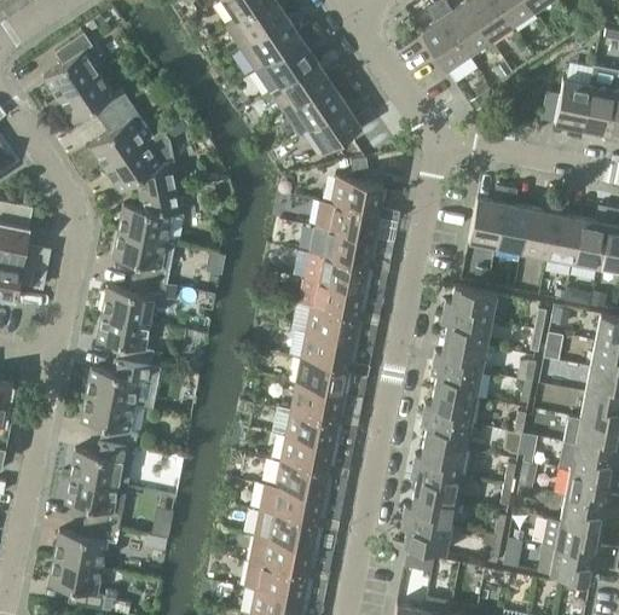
[(221,0),(236,19),(264,0),(221,0)]
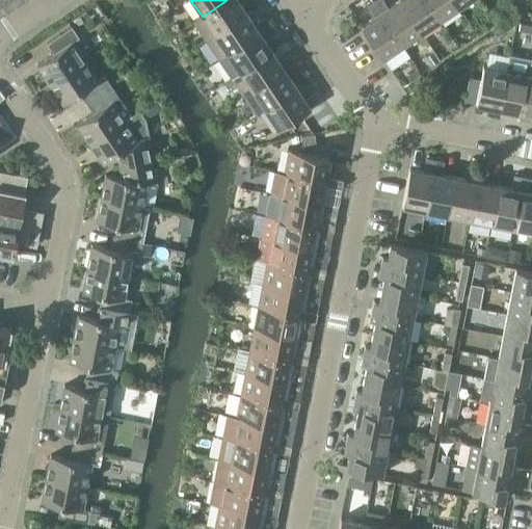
[(207,42),(247,15),(240,4),(244,0),(227,0),(203,17),(193,23),(207,42)]
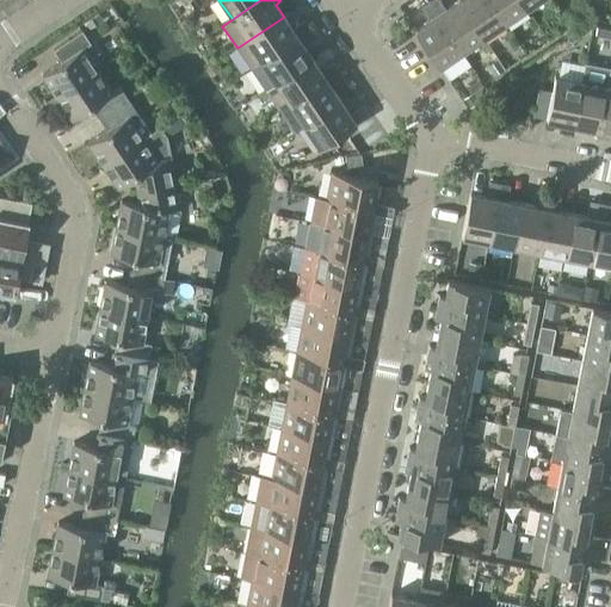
[(483,39),(460,4),(446,12),(438,0),(436,0),(429,5),(462,54),(483,39)]
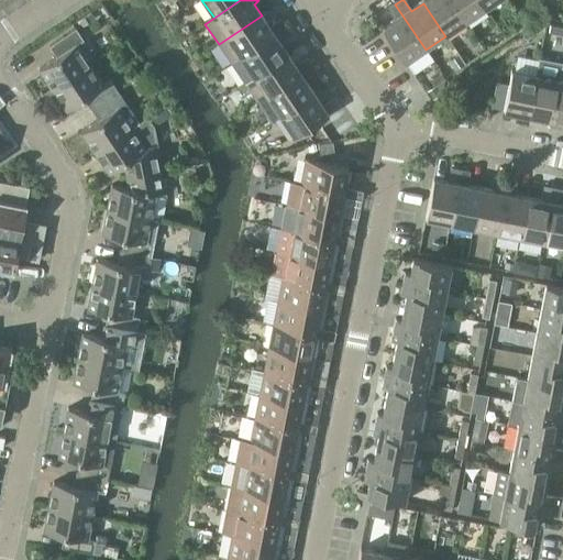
[(465,23),(450,0),(427,0),(423,3),(445,36),(465,23)]
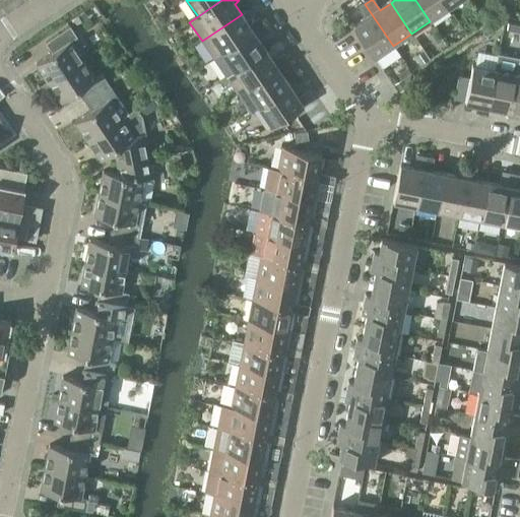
[(448,9),(442,0),(415,0),(430,21),(448,9)]
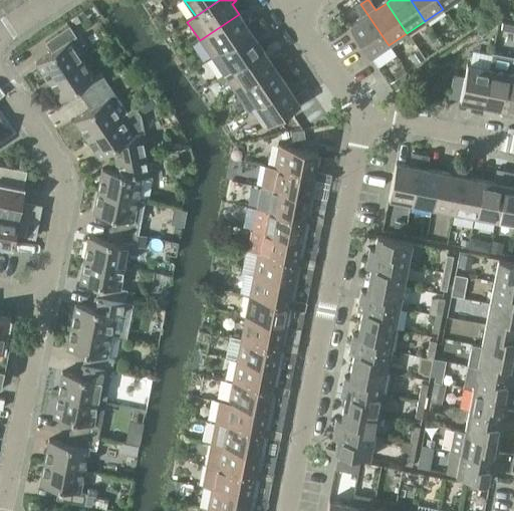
[(456,0),(437,0),(443,9),(456,0)]
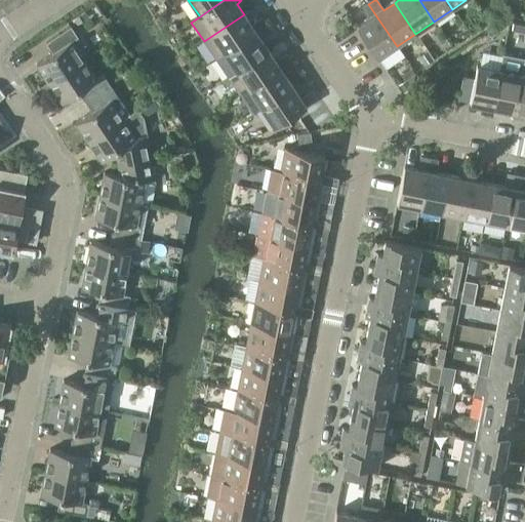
[(397,46),(368,4),(361,9),(368,21),(357,28),(377,59),(397,46)]
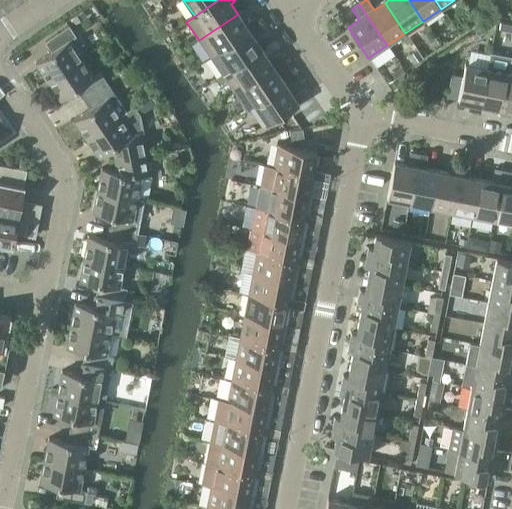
[(72,21),(74,25),(86,17),(83,13),(72,21)]
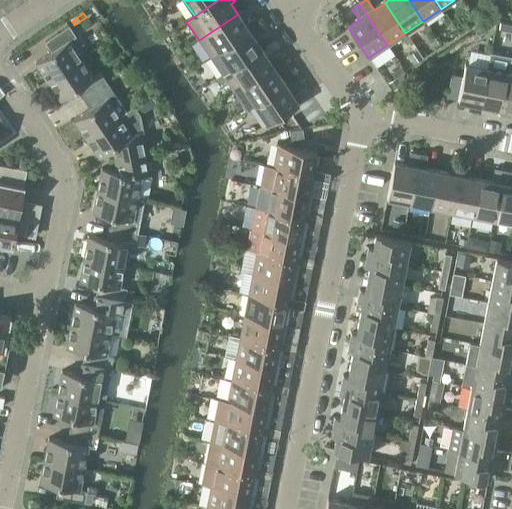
[(211,58),(260,25),(256,18),(245,25),(238,14),(199,40),(211,58)]
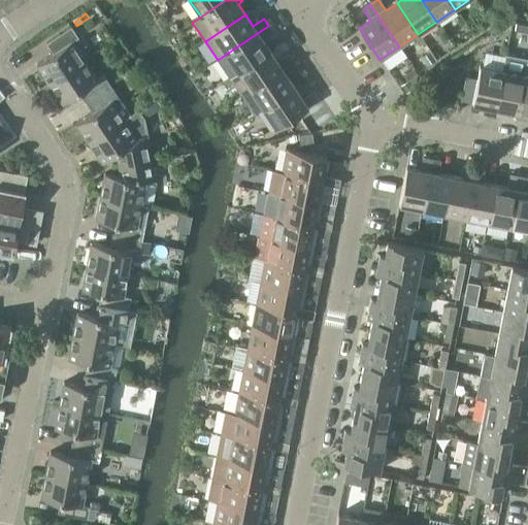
[(505,23),(490,33),(494,39),(509,29),(505,23)]
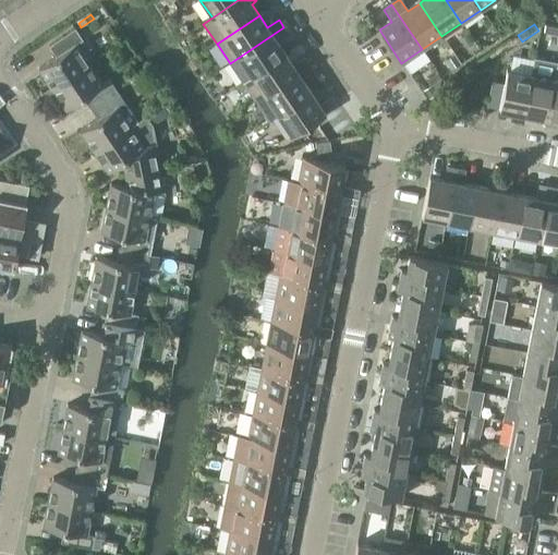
[(557,36),(557,28),(546,26),(544,34),(557,36)]
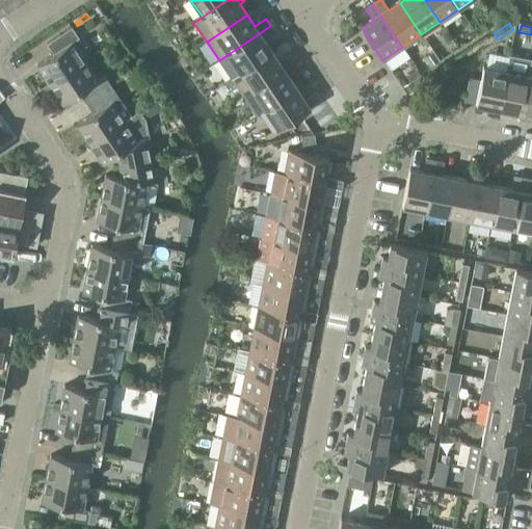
[(53,56),(37,67),(50,86),(84,63),(73,45),(79,40),(68,26),(46,42),(53,56)]
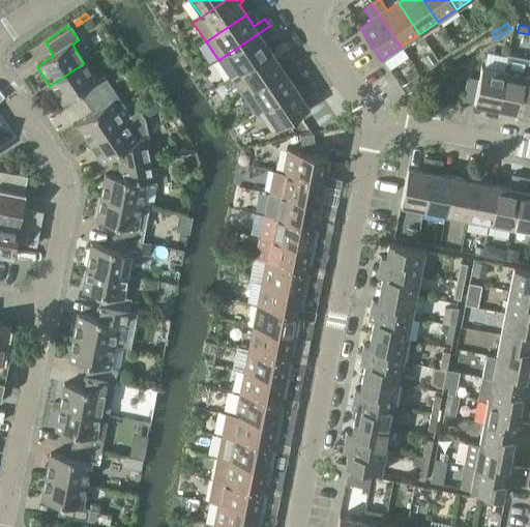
[(239,74),(271,52),(264,41),(275,34),(269,26),(218,60),(231,80),(239,74)]
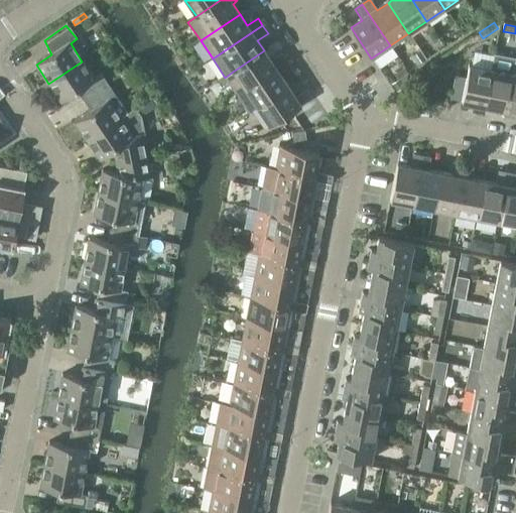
[(233,72),(225,78),(237,96),(245,90),(287,61),(282,54),(271,61),(264,50),(233,72)]
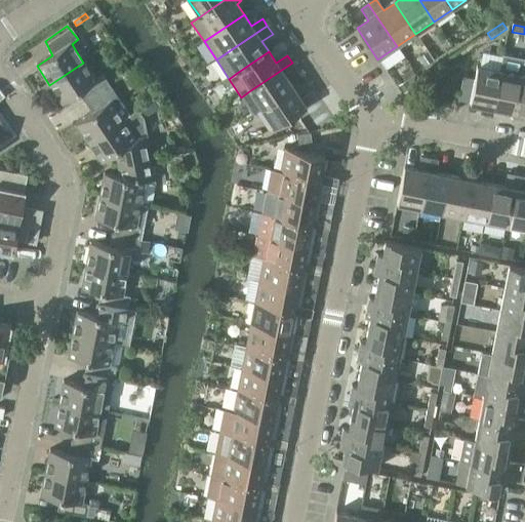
[(189,63),(185,56),(176,62),(180,68),(189,63)]
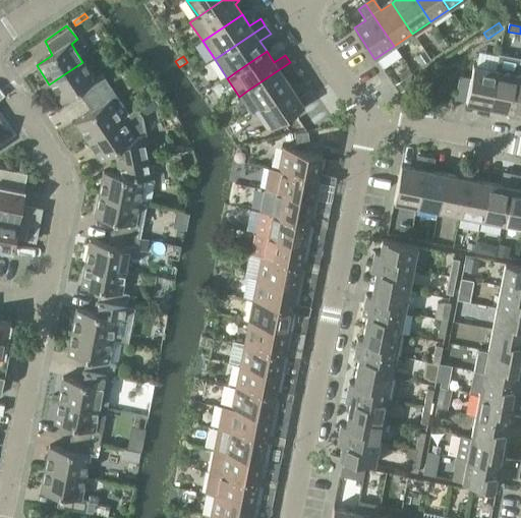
[(497,71),(488,108),(510,113),(518,75),(520,61),(500,57),(497,71)]
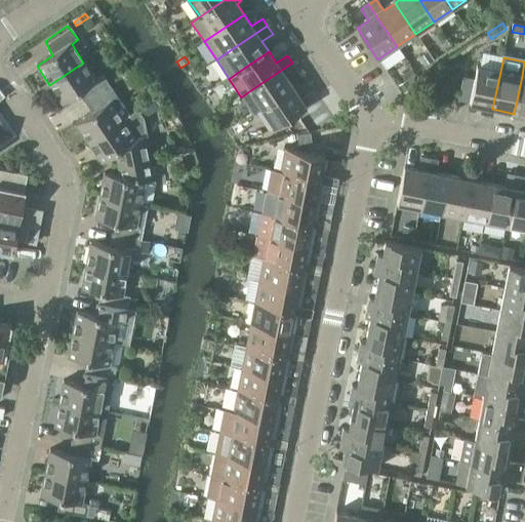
[(86,104),(111,87),(103,76),(96,81),(83,63),(49,85),(63,105),(79,93),(86,104)]
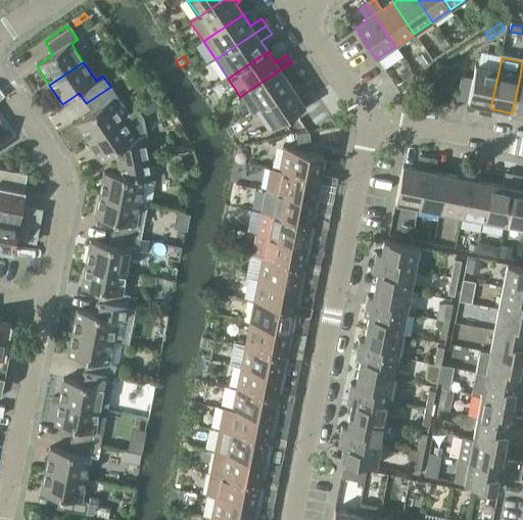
[(260,109),(260,108),(292,88),(285,78),(296,71),(291,62),(248,91),(240,97),(252,115),(260,109)]
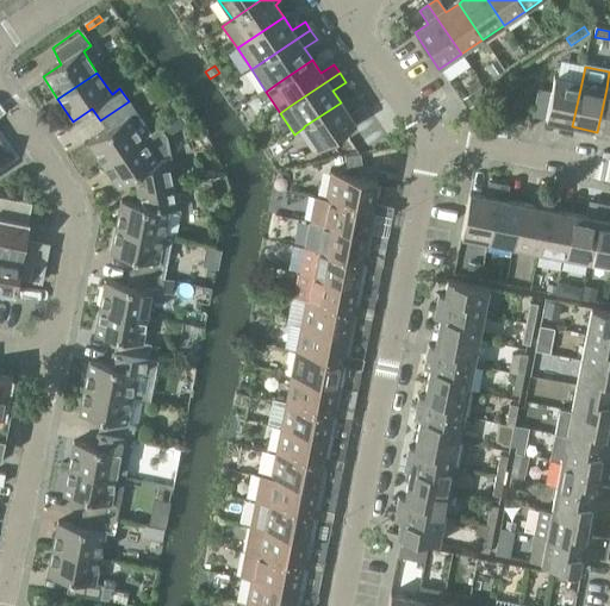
[(572,126),(582,83),(555,79),(546,122),(572,126)]
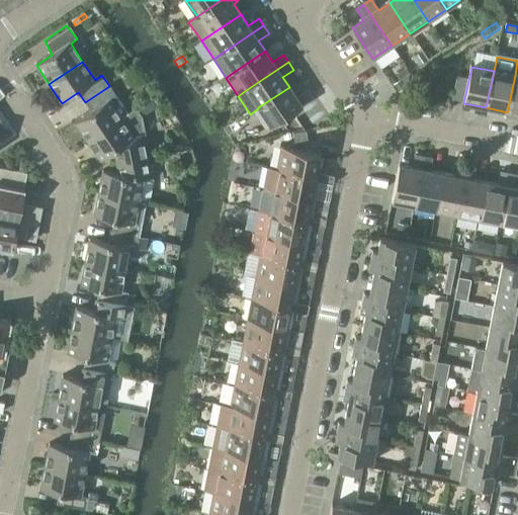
[(517,113),(517,76),(515,75),(507,112),(517,113)]
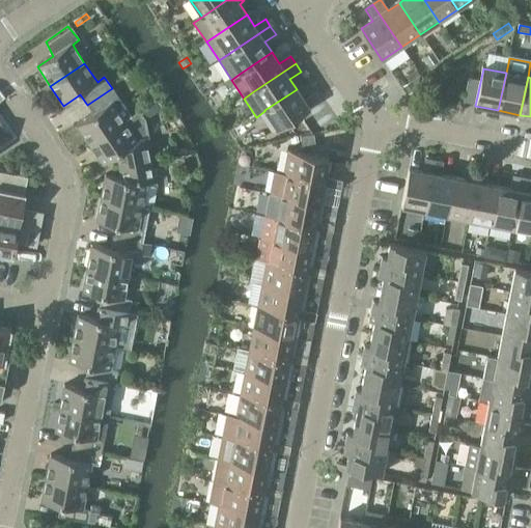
[(90,145),(124,121),(112,104),(118,99),(112,88),(87,105),(93,115),(77,126),(90,145)]
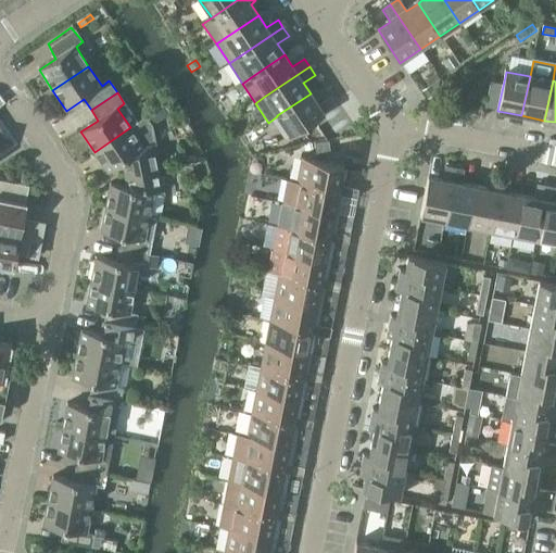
[(277,115),(277,116),(291,137),(325,114),(324,113),(336,105),(330,98),(318,105),(311,93),(277,115)]
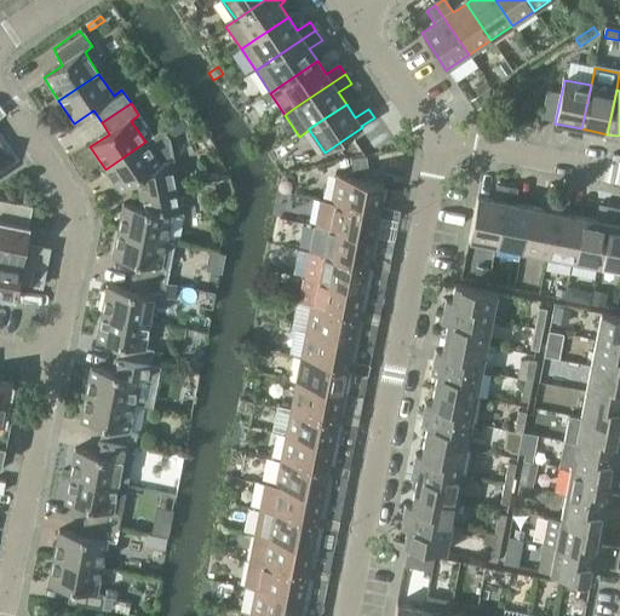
[(145,142),(105,170),(120,193),(137,182),(145,195),(177,189),(171,163),(174,163),(170,140),(162,131),(145,142)]
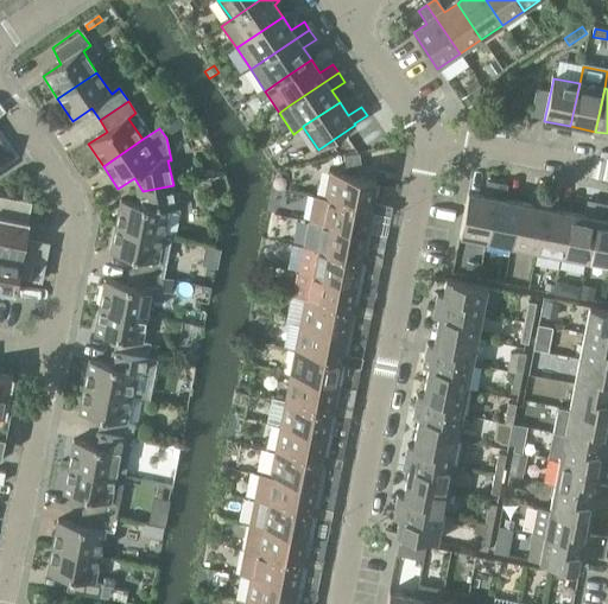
[(360,154),(343,158),(347,172),(362,169),(360,154)]
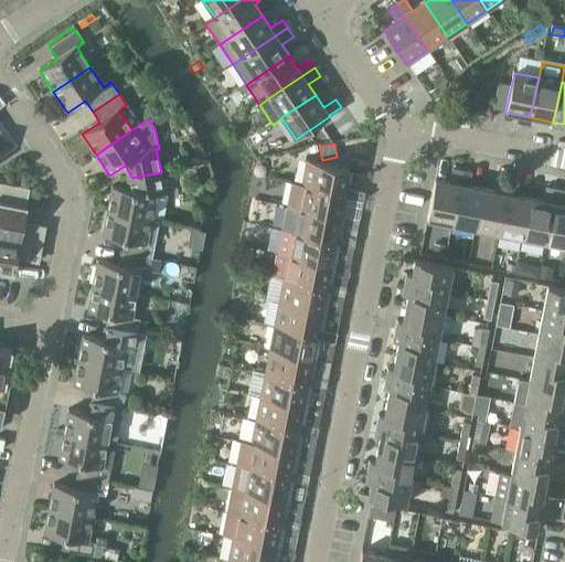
[(307,161),(302,186),(345,194),(345,190),(350,170),(307,161)]
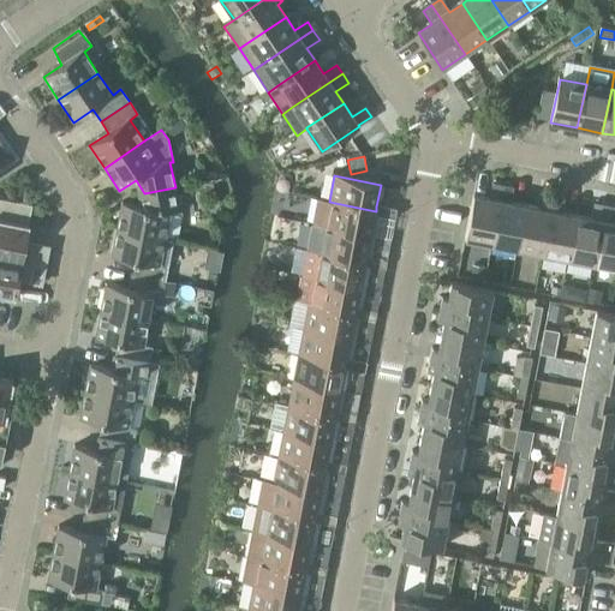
[(491,245),(502,187),(493,185),(490,199),(473,197),(465,240),(491,245)]
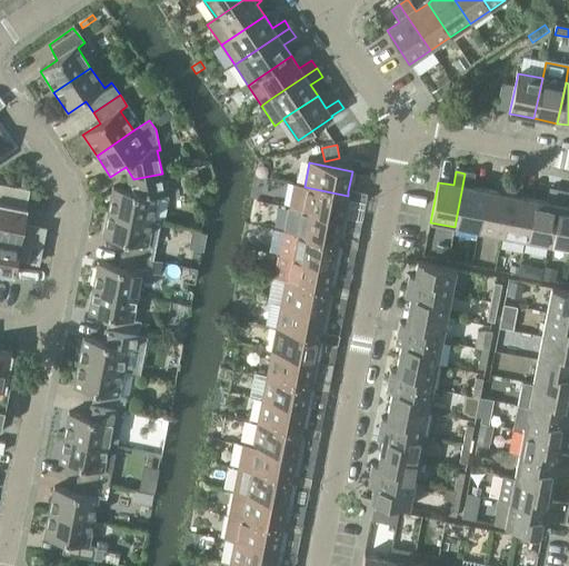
[(162,174),(133,179),(130,192),(113,189),(108,214),(152,222),(157,199),(167,197),(162,174)]
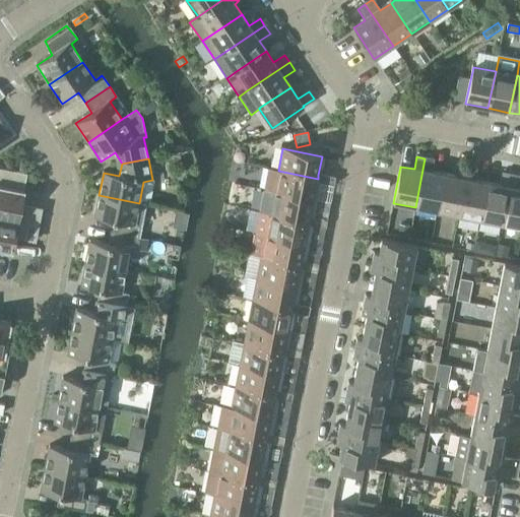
[(437,211),(444,175),(432,173),(435,159),(425,158),(415,207),(437,211)]
